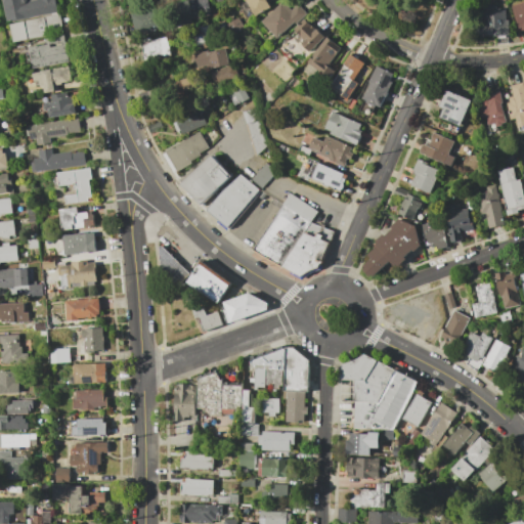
[(3,0),(55,0),(58,12),(13,22),(12,19),(7,20),(3,0)]
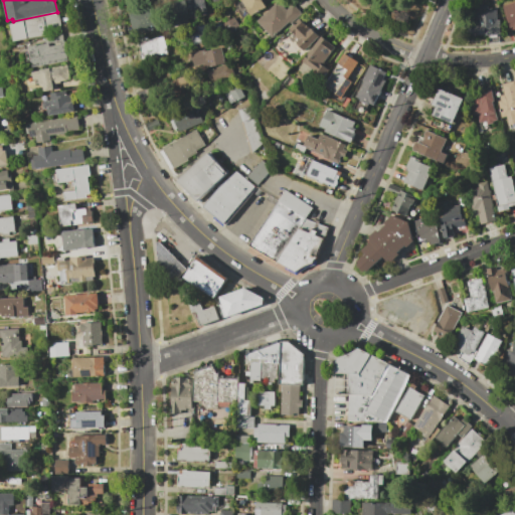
[(129,13),(181,0),(186,0),(191,20),(193,25),(158,33),(157,29),(134,35),(129,13)]
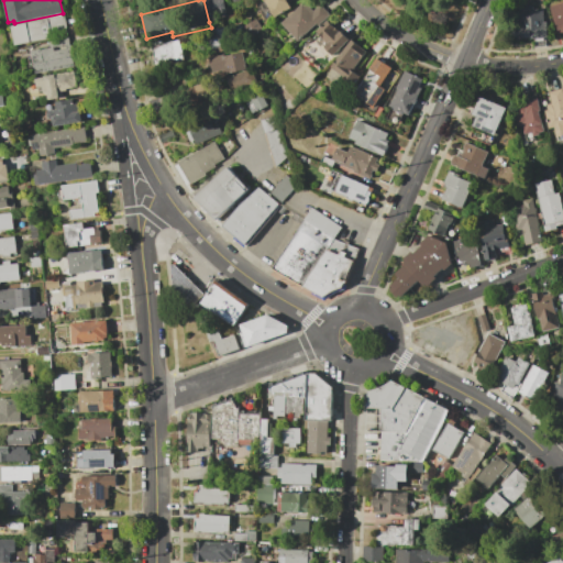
[(203,0),(209,22),(227,18),(222,0),(203,0)]
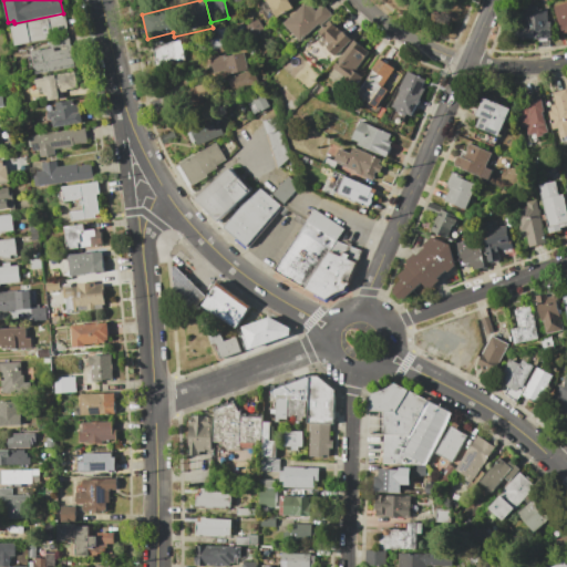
[(264,0),(288,0),(292,8),(276,17),(267,1),(266,2),(264,0)]
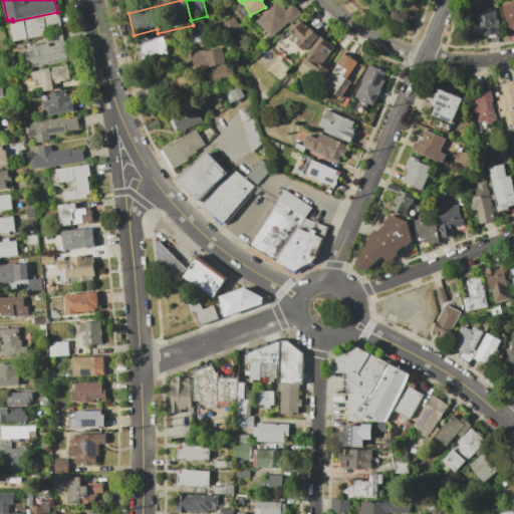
[(257,21),(277,1),(285,10),(292,3),(301,13),(290,23),(288,21),(272,37),(257,21)]
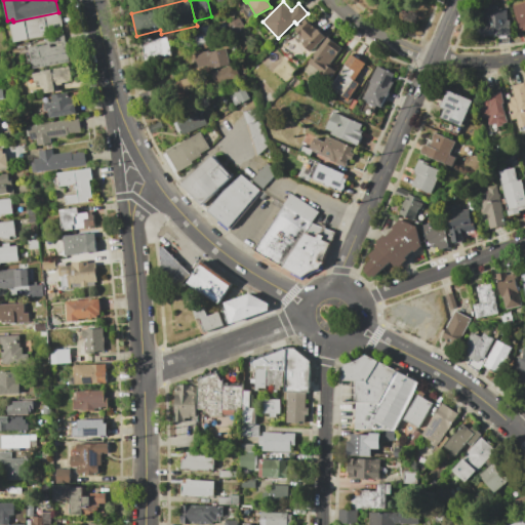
[(513,7),(524,2),(524,30),(524,31),(523,28),(520,29),(513,7)]
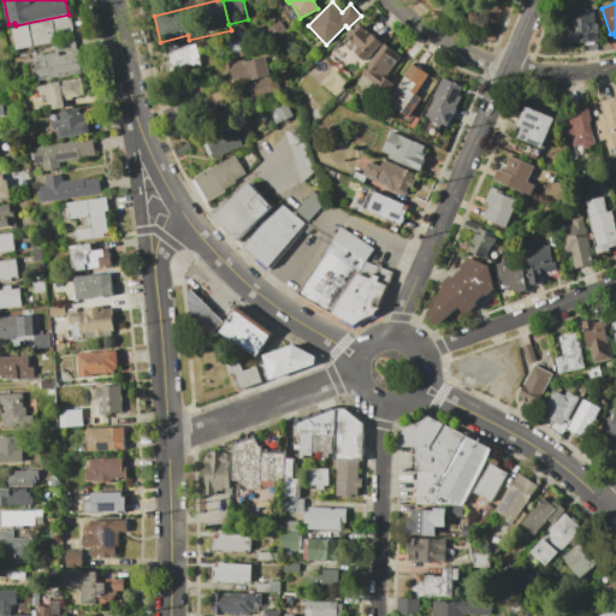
[(562,43),(560,12),(568,11),(567,6),(578,5),(578,11),(594,10),(594,24),(598,24),(599,41),(597,41),(597,49),(585,51),(584,42),(562,43)]
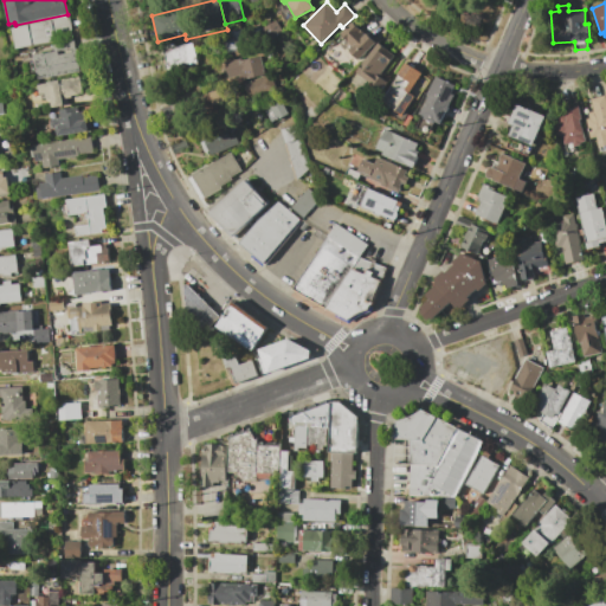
[(12,28),(70,15),(72,28),(56,32),(57,40),(15,49),(12,28)]
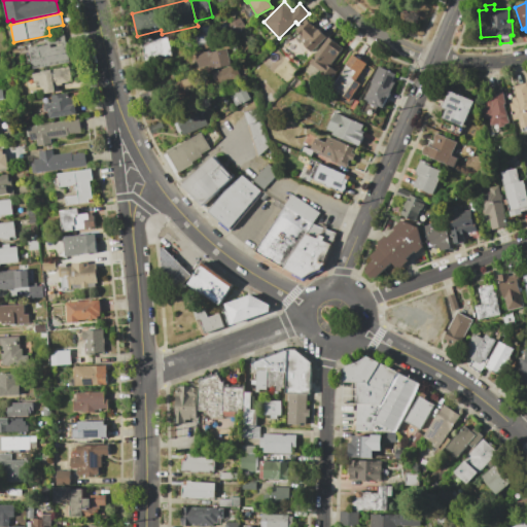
[(229,23),(240,18),(245,28),(233,33),(229,23)]
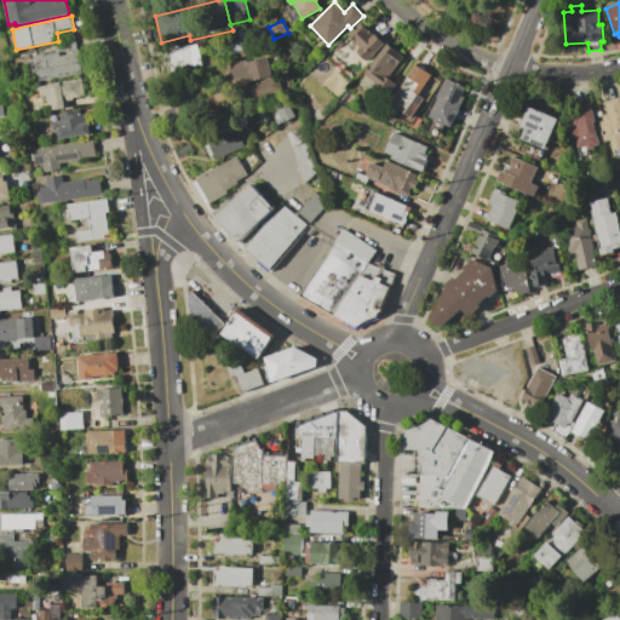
[(348,35),(360,22),(374,35),(375,34),(385,44),(367,62),(351,46),(355,42),(348,35)]
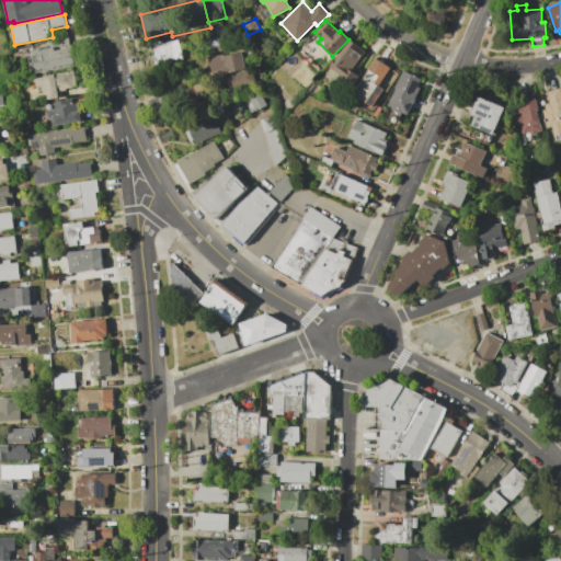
[(222,26),(228,48),(207,54),(202,32),(222,26)]
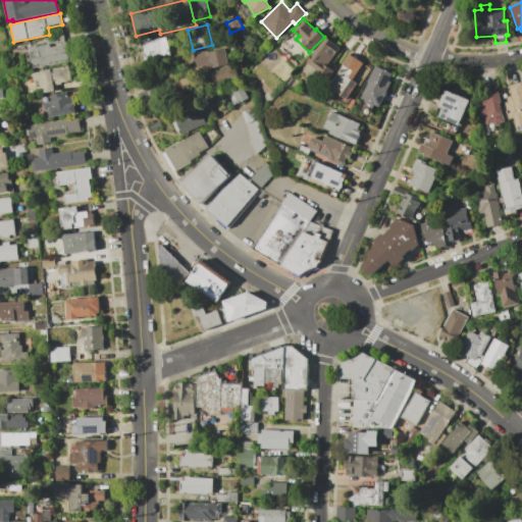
[(29,47),(46,44),(45,39),(63,35),(68,61),(33,68),(29,47)]
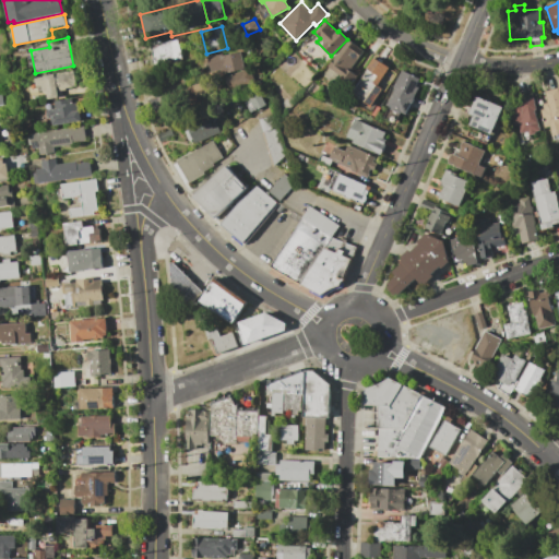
[(150,43),(161,39),(161,43),(178,38),(182,60),(167,64),(166,61),(153,64),(151,56),(152,56),(150,43)]
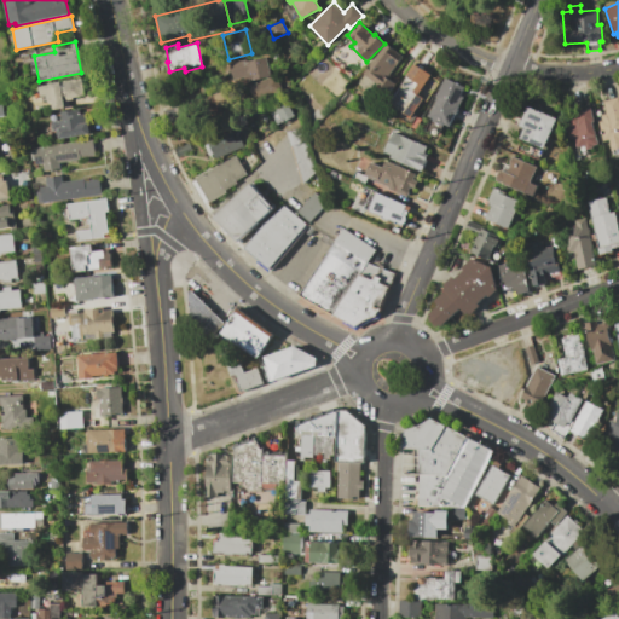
[(364,74),(386,44),(401,56),(388,74),(398,80),(389,92),(364,74)]
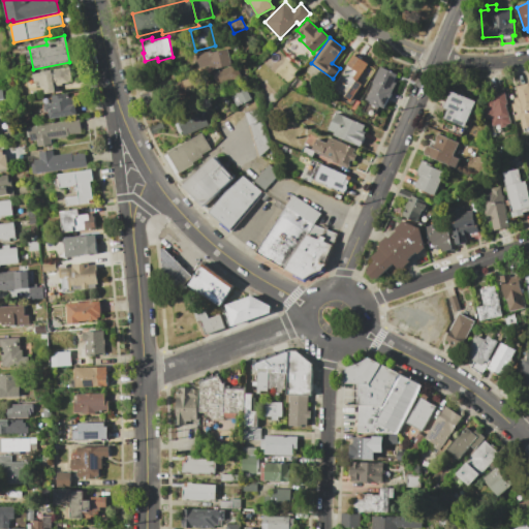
[(196,54),(210,51),(210,53),(227,49),(231,65),(201,72),(196,54)]
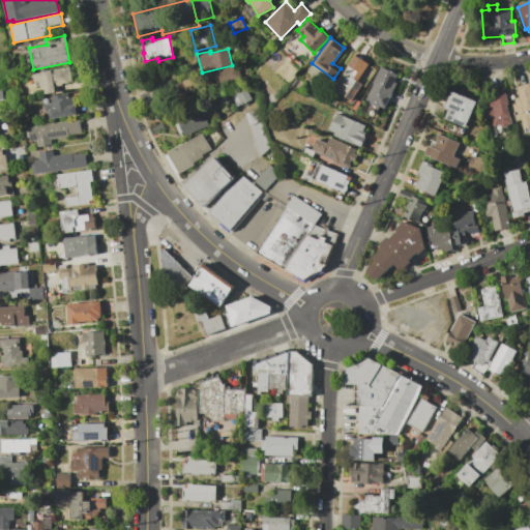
[(354,55),(369,64),(358,80),(362,82),(351,100),(332,89),(354,55)]
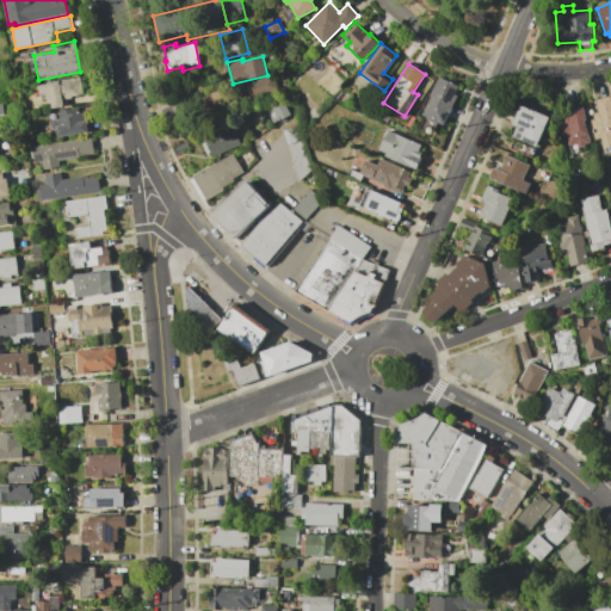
[(246,85),(273,74),(279,90),(252,100),(246,85)]
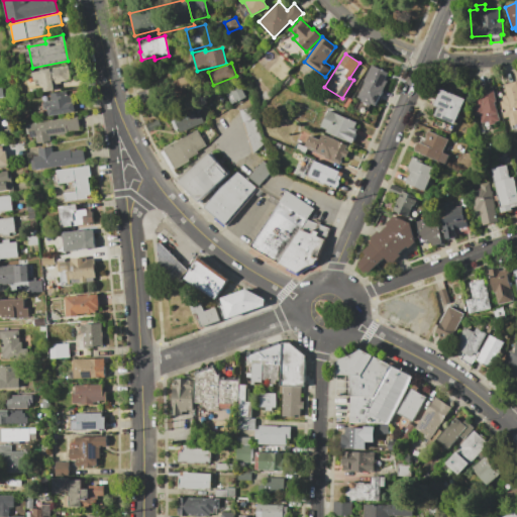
[(388,72),(384,80),(386,81),(375,105),(371,103),(370,106),(360,102),(362,99),(357,98),(365,82),(364,81),(371,64),(388,72)]
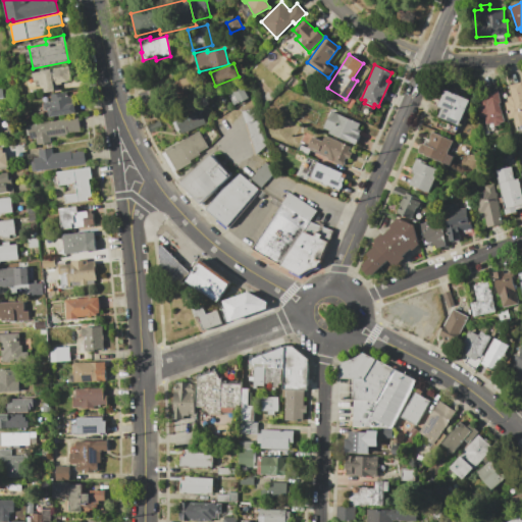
[(34,73),(41,71),(41,70),(51,68),(51,69),(68,66),(71,81),(58,84),(59,91),(45,94),(44,87),(39,84),(36,85),(34,73)]
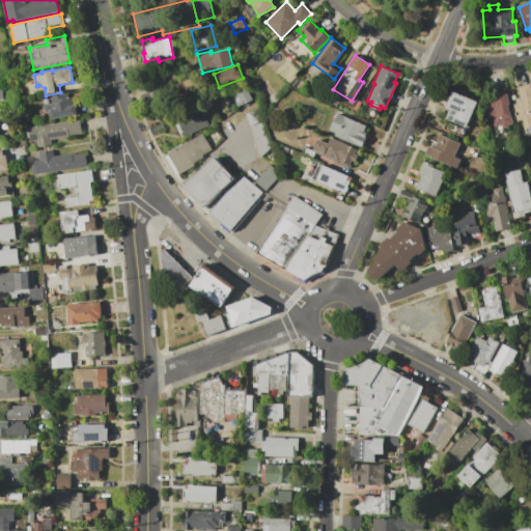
[(518,86),(530,83),(530,130),(525,132),(522,120),(518,121),(513,104),(516,103),(514,99),(521,96),(518,86)]
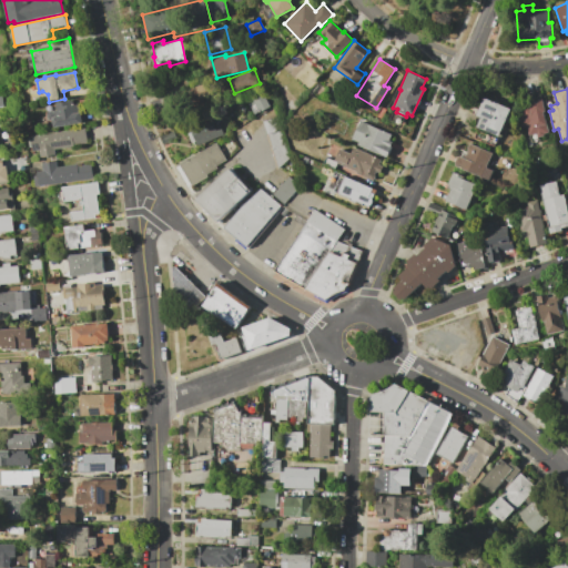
[(249,104),(254,101),(253,99),(263,93),(266,99),(269,98),(272,105),(260,113),(259,112),(254,114),(249,104)]
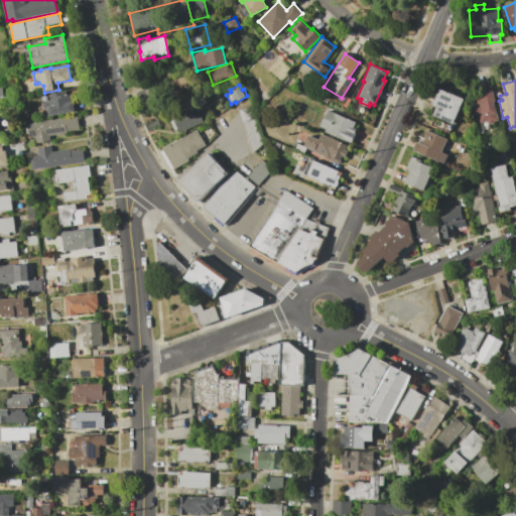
[(441,85),(455,90),(453,94),(464,99),(453,124),(433,116),(437,107),(433,105),(441,85)]
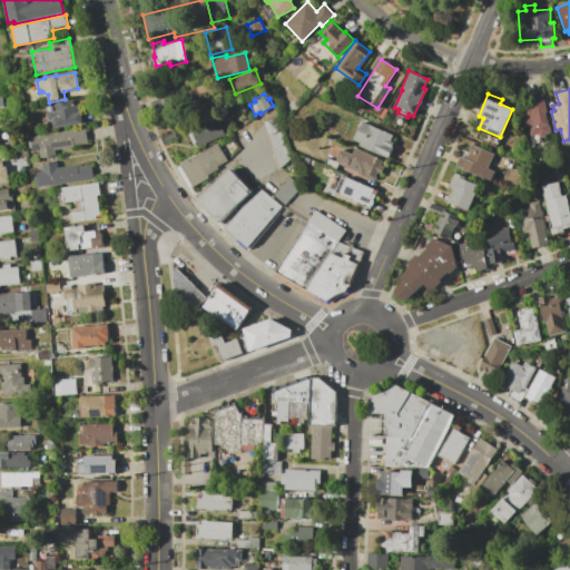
[(155,117),(168,112),(163,97),(149,101),(155,117)]
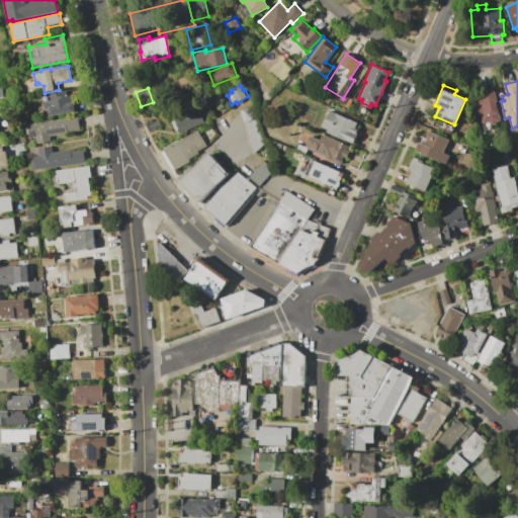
[(473,106),(478,105),(476,99),(483,97),(482,93),(495,90),(498,102),(496,103),(500,120),(496,121),(497,123),(491,125),(490,121),(483,123),(481,115),(476,116),(473,106)]
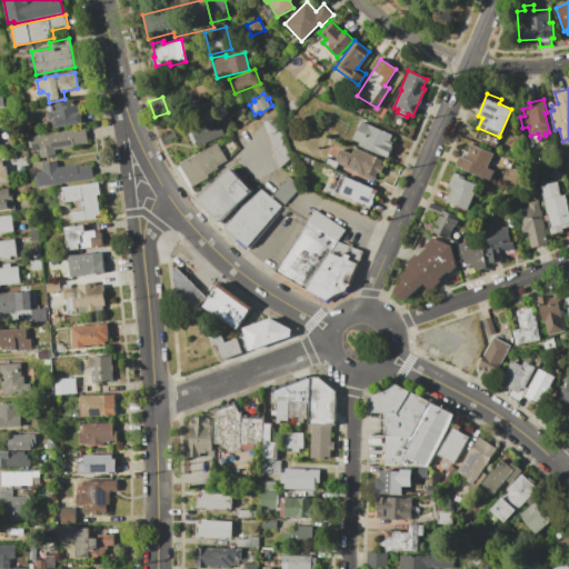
[(49,111),(57,110),(56,103),(73,100),(73,105),(79,103),(82,123),(55,128),(53,122),(50,122),(49,111)]
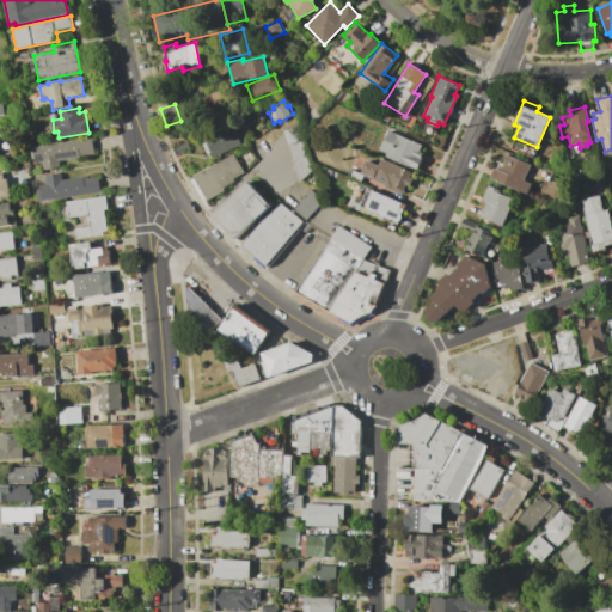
[(202,144),(207,142),(206,136),(233,124),(242,144),(212,155),(210,152),(207,154),(202,144)]
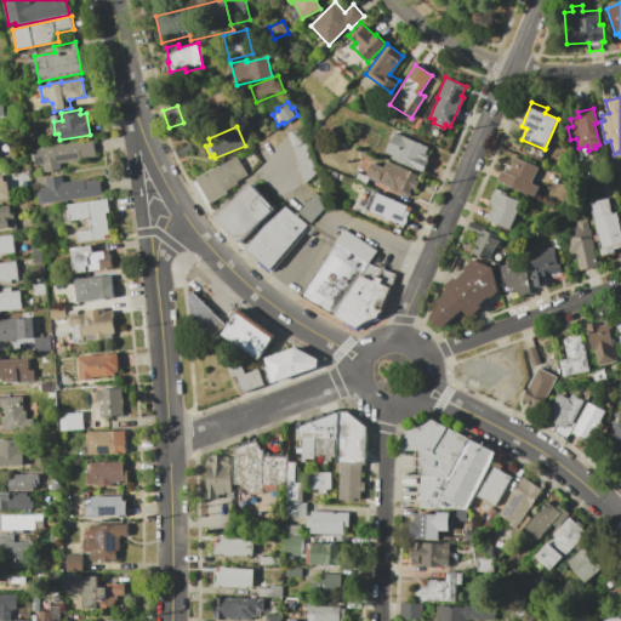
[(288,132),(303,127),(308,141),(292,146),(288,132)]
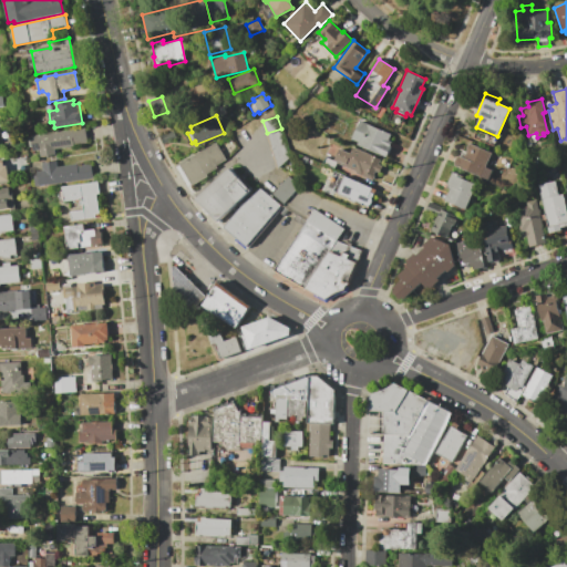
[(351,138),(356,127),(354,127),(358,121),(359,122),(359,121),(391,134),(388,141),(391,143),(389,147),(390,147),(385,157),(357,144),(359,142),(351,138)]
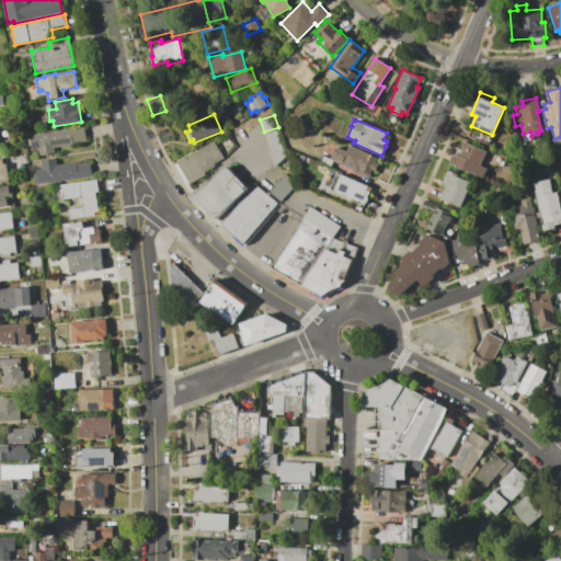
[(27,135),(83,126),(87,141),(54,147),(55,153),(42,156),(41,148),(33,149),(32,145),(30,146),(27,135)]
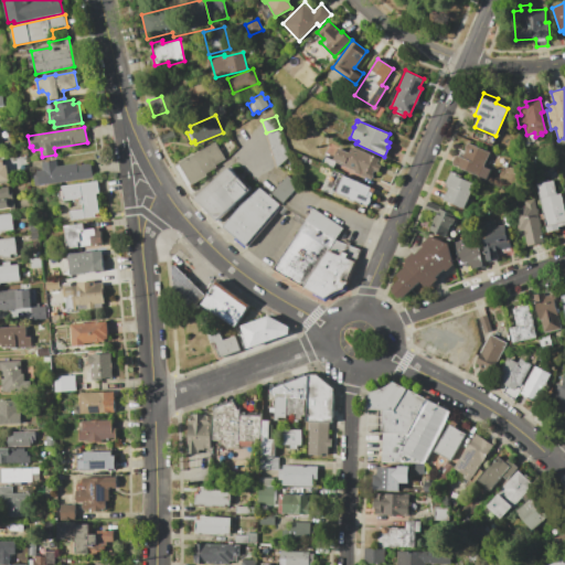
[(159,136),(172,130),(176,138),(162,144),(159,136)]
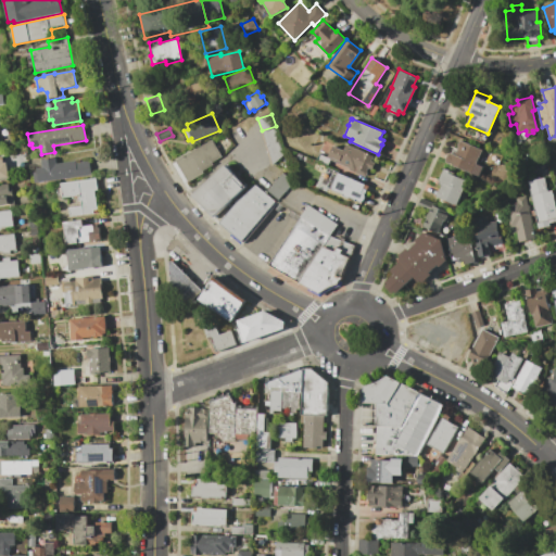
[(172,163),(176,161),(175,160),(189,151),(190,152),(212,139),(223,156),(212,162),(213,164),(203,171),(204,173),(188,181),(188,180),(184,184),(172,163)]
